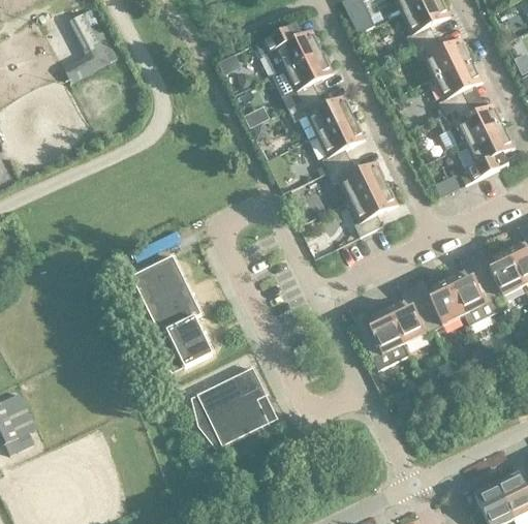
[(375,23),(364,0),(343,0),(359,31),(375,23)]
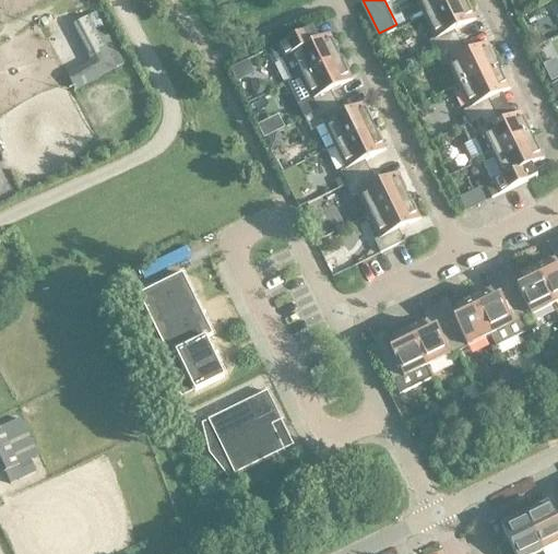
[(418,0),(425,12),(448,0),(418,0)]
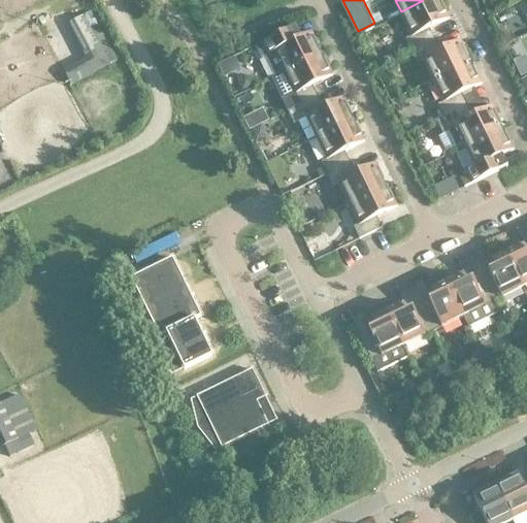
[(441,3),(439,0),(423,0),(401,11),(410,32),(405,34),(412,46),(434,35),(428,25),(449,14),(443,2),(441,3)]
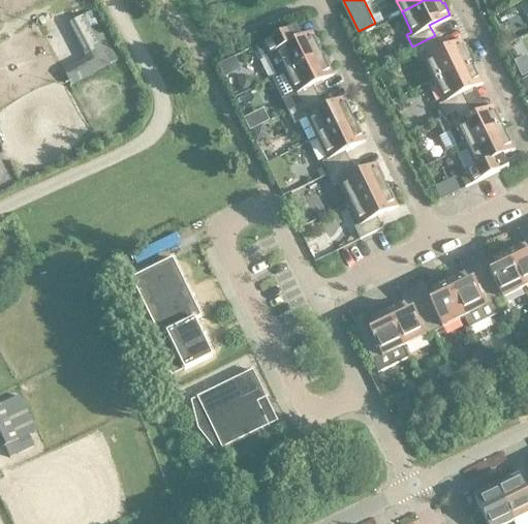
[(107,42),(89,8),(67,20),(86,55),(63,66),(71,81),(110,60),(102,45),(107,42)]
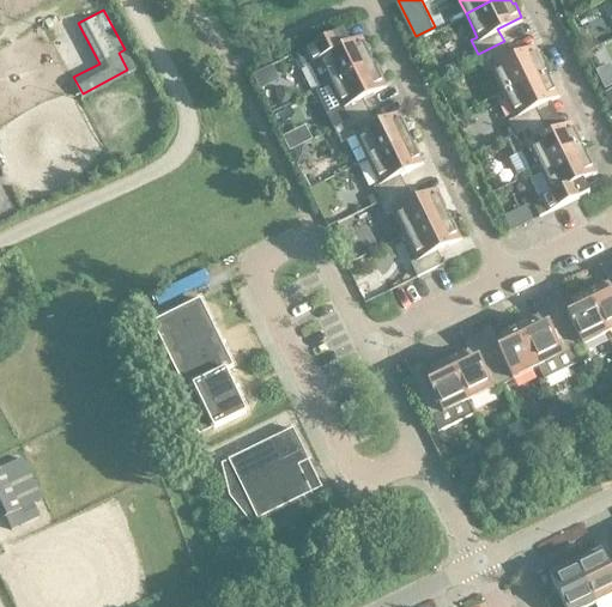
[(338,44),(331,31),(294,49),(301,64),(308,60),(319,84),(329,79),(371,59),(365,48),(368,47),(362,32),(338,44)]
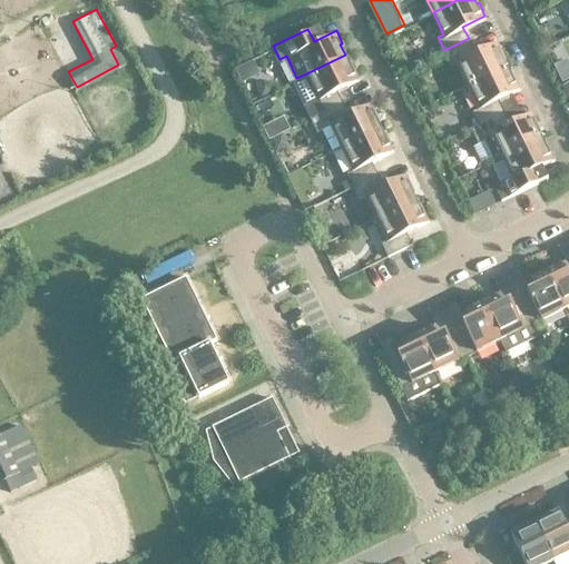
[(474,50),(469,38),(444,50),(450,63),(457,60),(468,82),(506,63),(500,53),(503,52),(497,39),(474,50)]
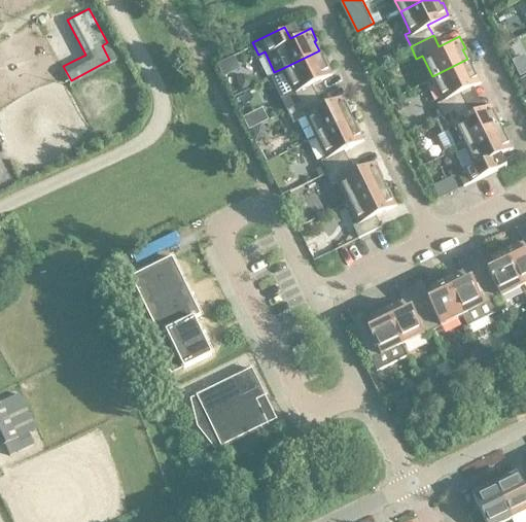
[(324,61),(319,50),(283,68),(293,89),(288,92),(294,104),(316,93),(311,81),(331,71),(326,60),(324,61)]
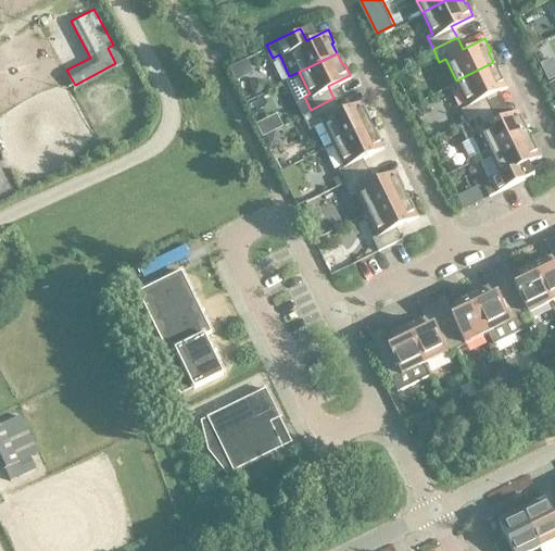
[(499,73),(493,62),(456,80),(467,102),(461,105),(467,119),(491,107),(486,95),(507,84),(501,72),(499,73)]
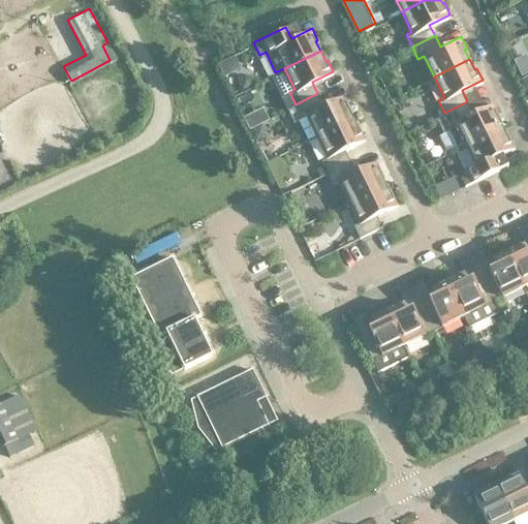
[(243,70),(235,74),(242,87),(254,81),(250,72),(243,70)]
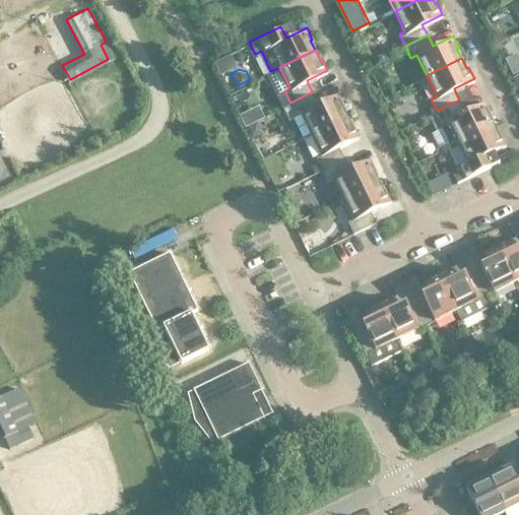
[(318,102),(312,91),(290,103),(282,106),(288,118),(293,116),(303,136),(312,132),(346,115),(341,105),(343,104),(338,92),(318,102)]
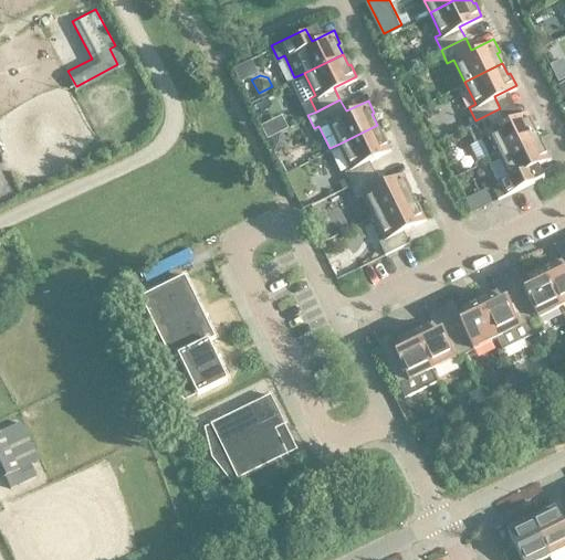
[(505,119),(500,108),(475,120),(467,124),(474,138),(481,135),(491,156),(499,151),(499,152),(536,134),(532,123),(534,122),(527,109),(505,119)]
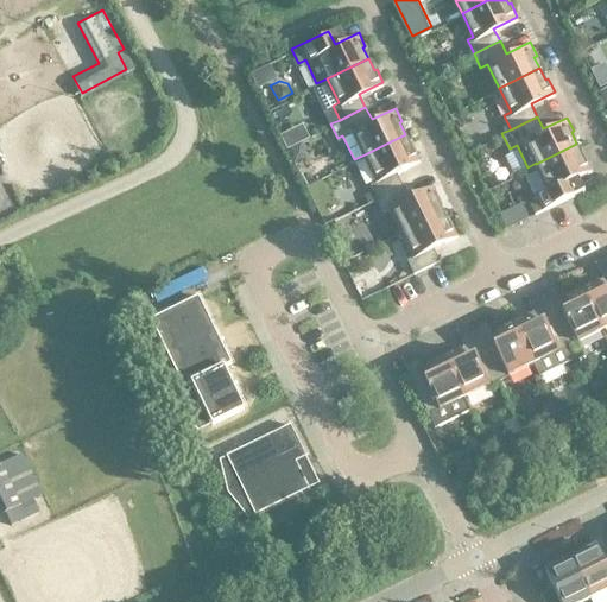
[(291,124),(280,130),(288,144),(298,139),(291,124)]
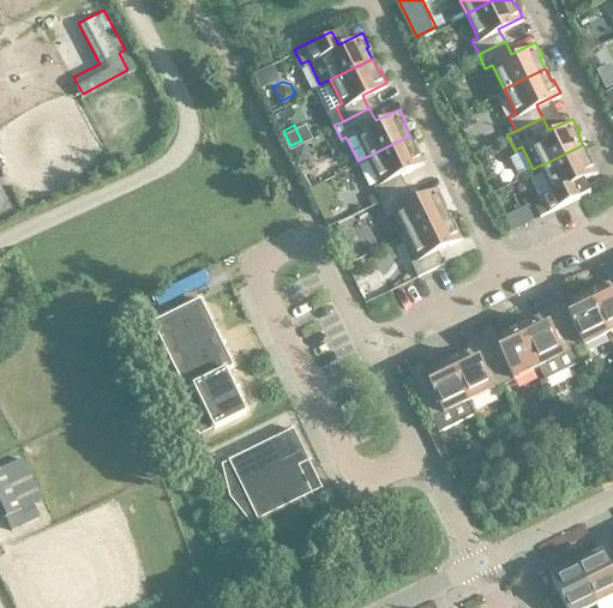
[(415,146),(409,136),(368,156),(380,180),(373,182),(380,197),(407,184),(400,172),(424,160),(418,145),(415,146)]
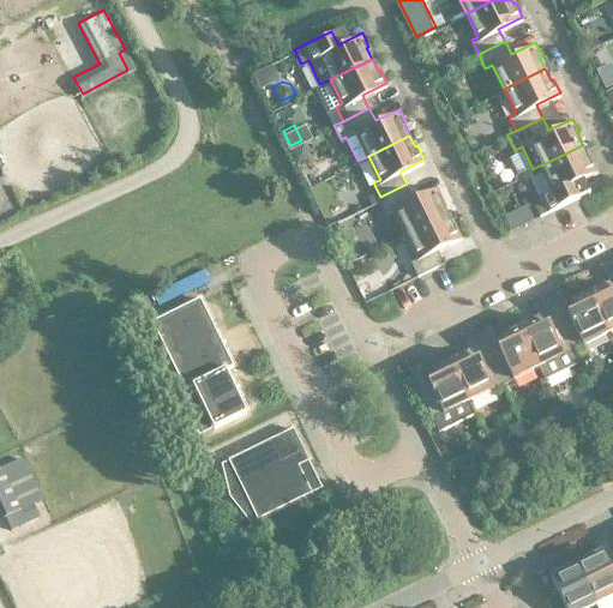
[(588,156),(582,145),(541,166),(553,190),(538,197),(539,199),(534,203),(539,214),(588,190),(582,176),(598,169),(590,155),(588,156)]
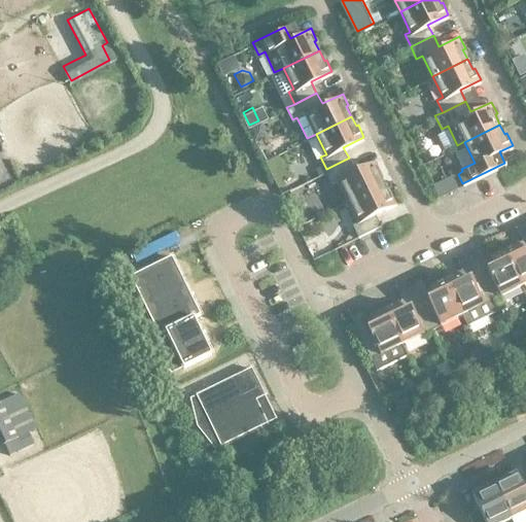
[(354,169),(349,158),(326,169),(331,181),(338,178),(348,199),(383,181),(378,172),(381,171),(375,159),(354,169)]
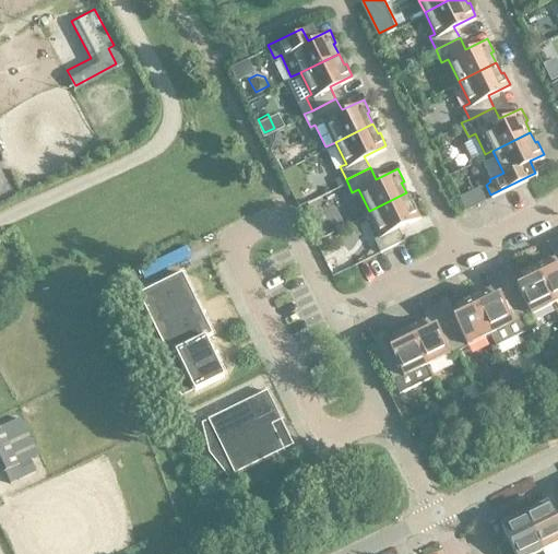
[(412,203),(406,192),(369,211),(380,233),(374,236),(380,248),(404,236),(399,225),(420,214),(414,202),(412,203)]
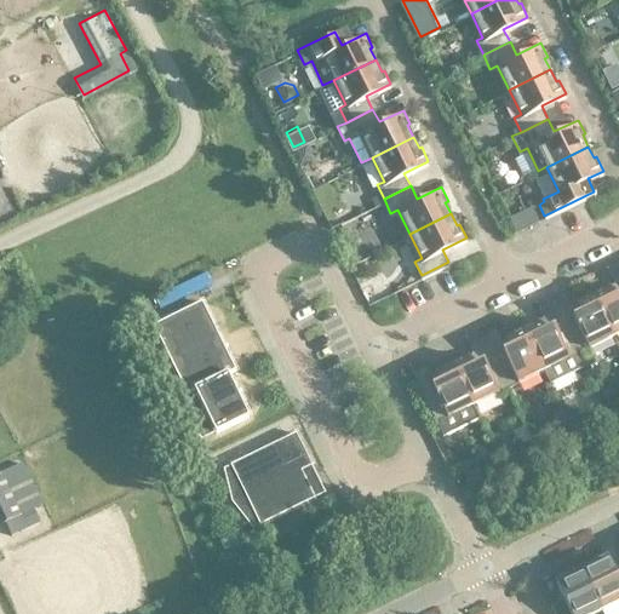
[(618,260),(608,267),(615,282),(611,285),(609,282),(592,291),(613,332),(618,330),(618,260)]
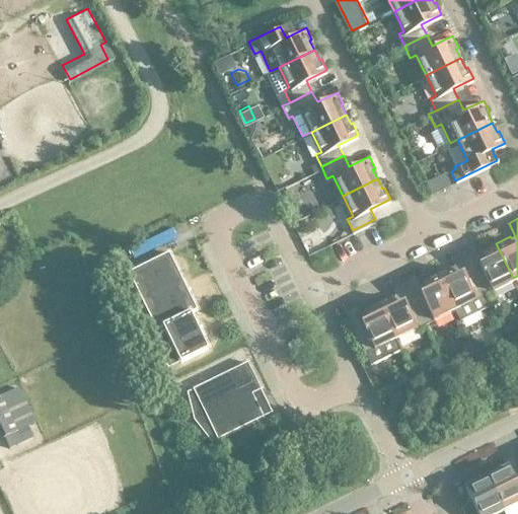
[(472,240),(461,246),(484,293),(513,278),(496,243),(482,250),(483,252),(479,253),(472,240)]
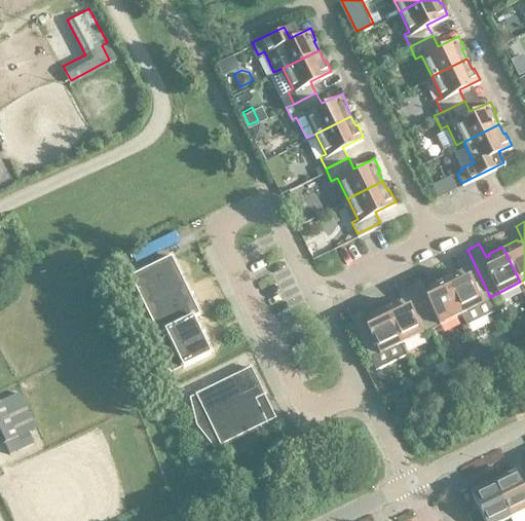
[(495,307),(490,297),(467,250),(455,256),(462,269),(458,270),(457,268),(443,275),(460,311),(465,323),(495,307)]
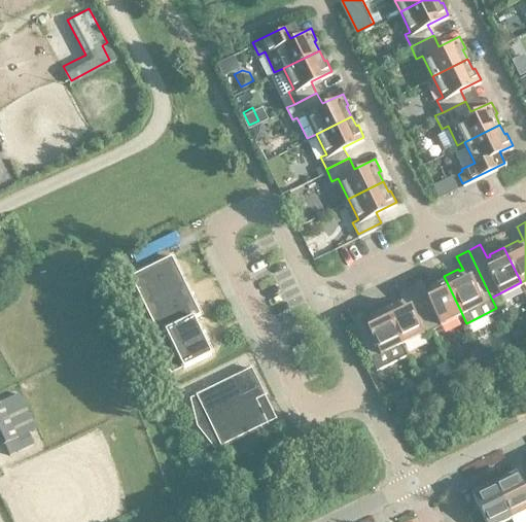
[(127,251),(114,257),(120,271),(133,265),(127,251)]
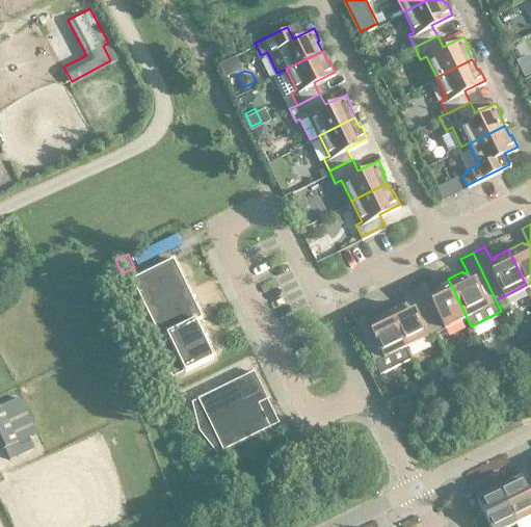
[(174,256),(131,277),(160,335),(167,332),(176,349),(163,354),(173,374),(213,354),(195,318),(202,315),(174,256)]
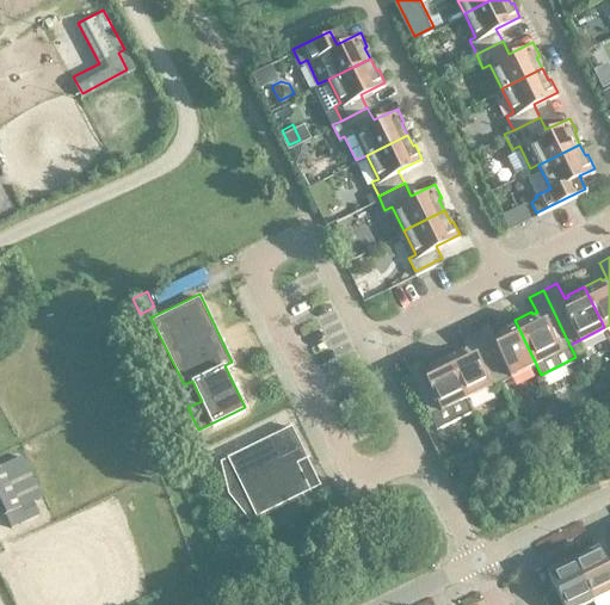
[(487,318),(474,325),(500,378),(535,362),(515,320),(498,328),(499,331),(495,333),(487,318)]
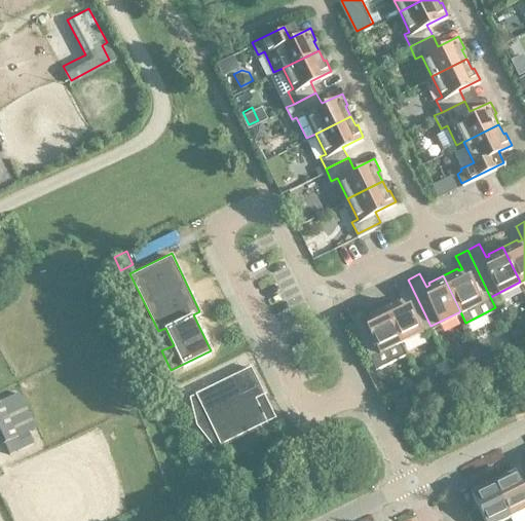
[(430,326),(408,280),(396,285),(403,298),(399,300),(398,298),(383,305),(401,340),(430,326)]
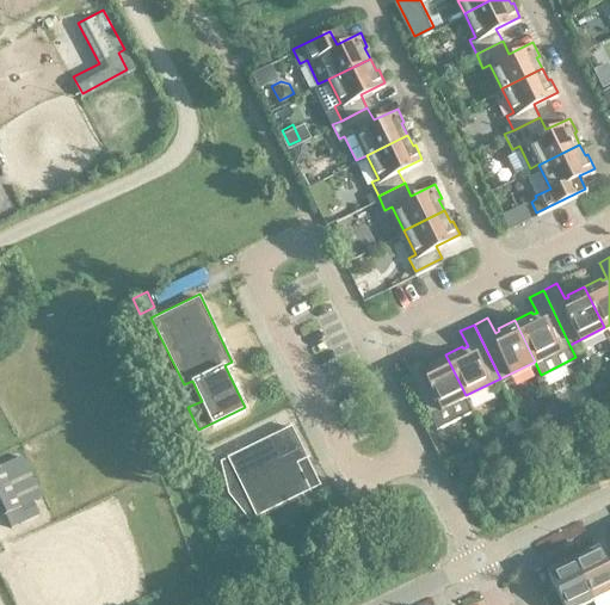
[(418,352),(404,358),(436,426),(472,408),(466,395),(445,355),(429,363),(430,365),(425,368),(418,352)]
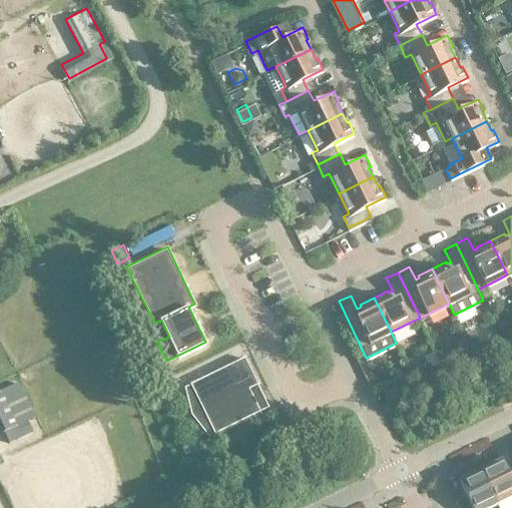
[(504,316),(496,320),(500,328),(508,324),(504,316)]
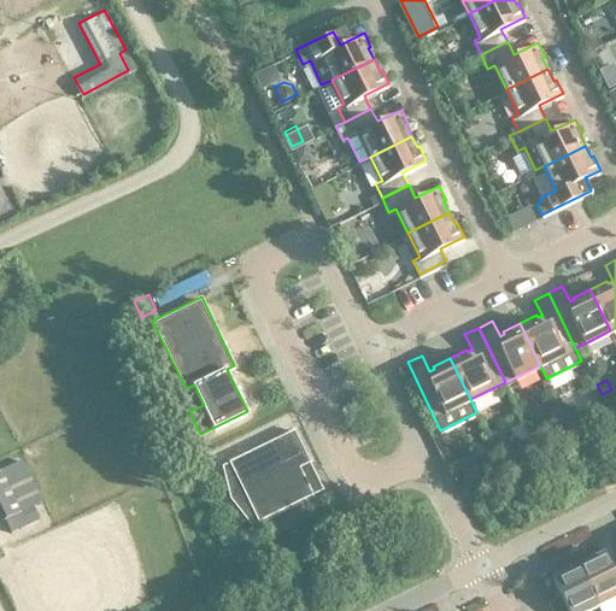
[(572,393),(558,399),(564,413),(578,406),(572,393)]
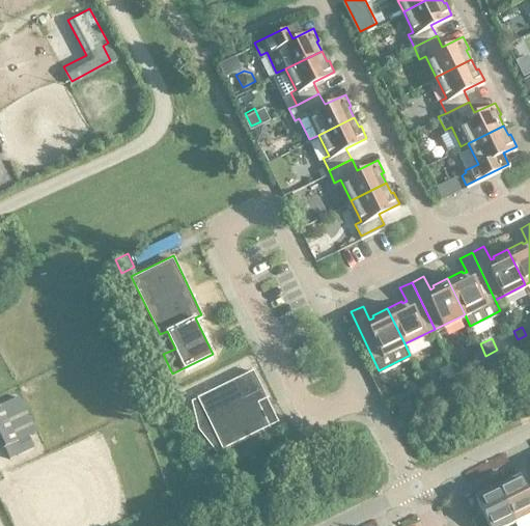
[(449,361),(438,366),(443,377),(454,371),(449,361)]
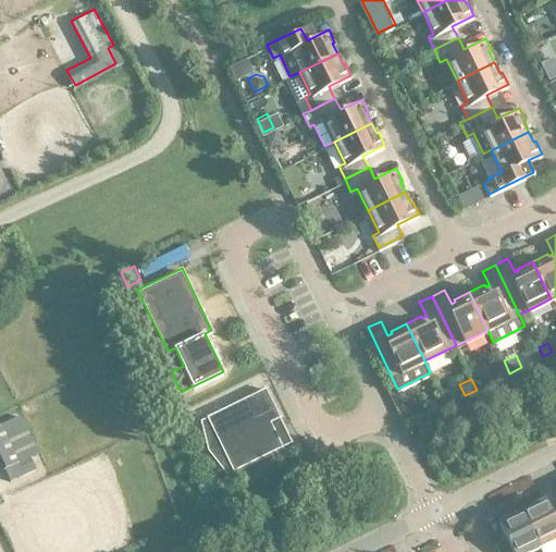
[(281,417),(266,385),(207,415),(233,468),(282,444),(274,429),(278,427),(281,417)]
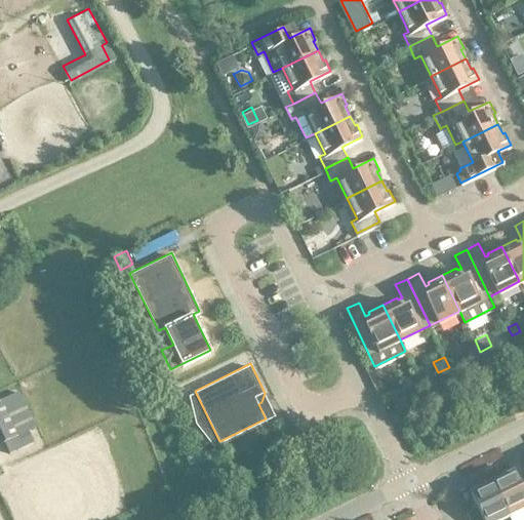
[(34,439),(12,392),(0,397),(0,429),(9,450),(34,439)]
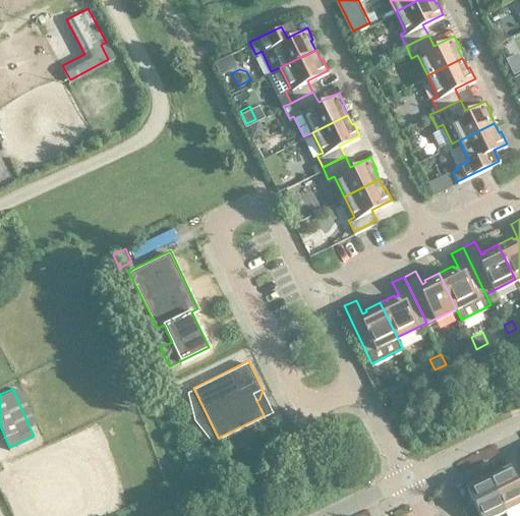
[(510,464),(488,475),(505,509),(519,502),(519,477),(517,479),(510,464)]
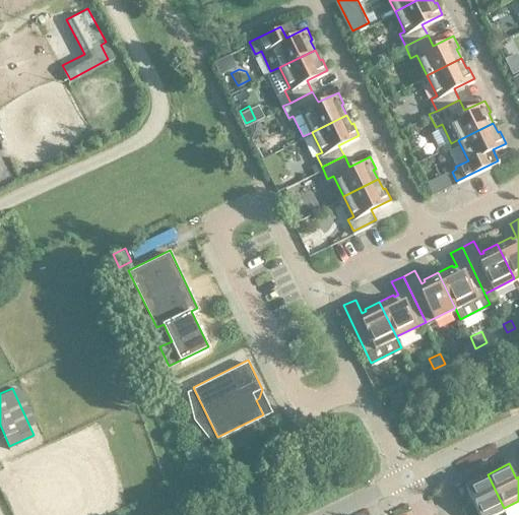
[(489,514),(504,508),(488,474),(465,485),(473,500),(462,505),(466,514),(489,514)]
